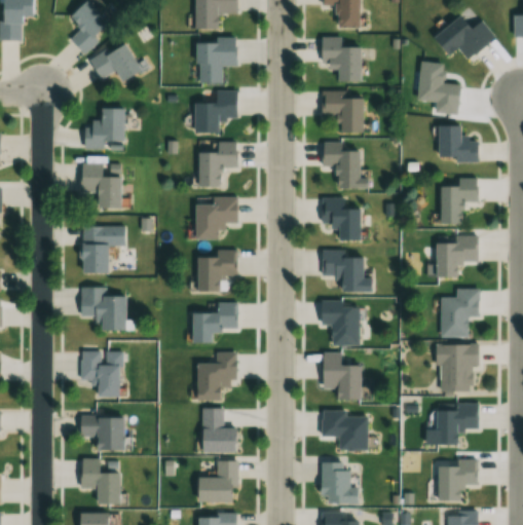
[(36,15),(35,0),(0,0),(0,34),(0,40),(23,40),(23,15),(36,15)]
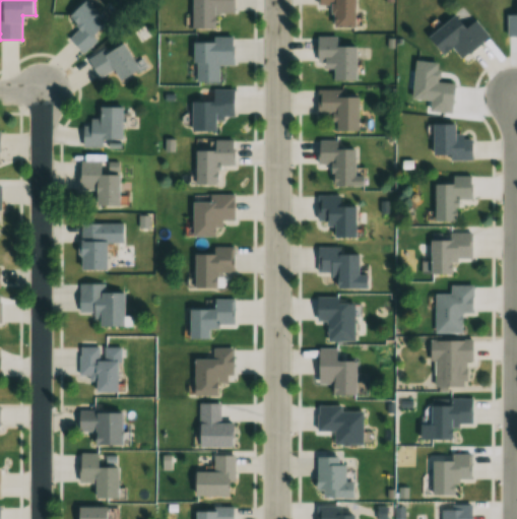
[(79,52),(110,31),(88,0),(87,0),(67,14),(79,33),(71,38),(79,52)]
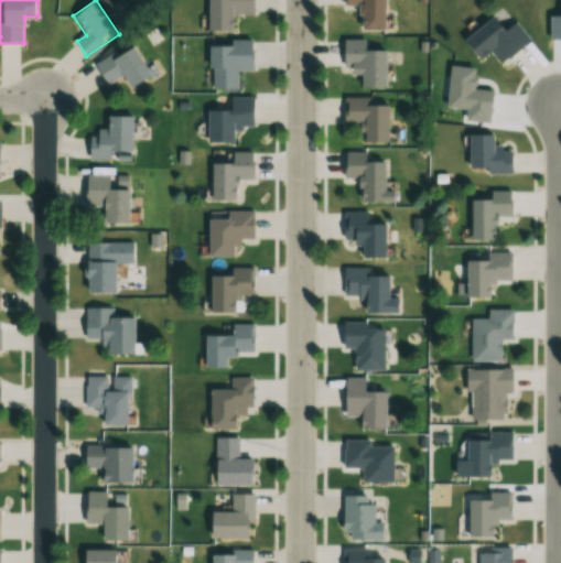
[(207,0),(208,32),(235,32),(235,15),(256,15),(256,0),(207,0)]
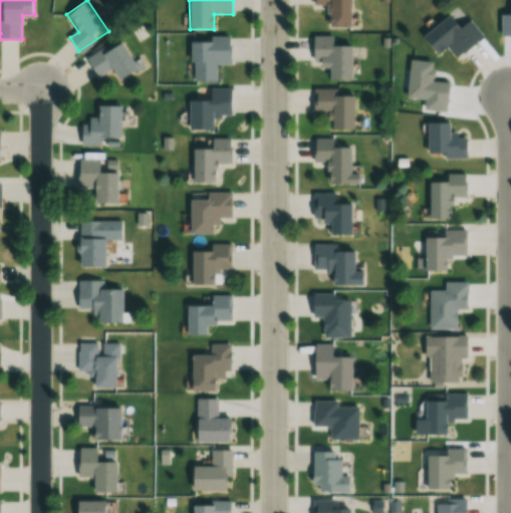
[(350,28),(350,0),(315,0),(315,6),(328,6),(328,28),(350,28)]
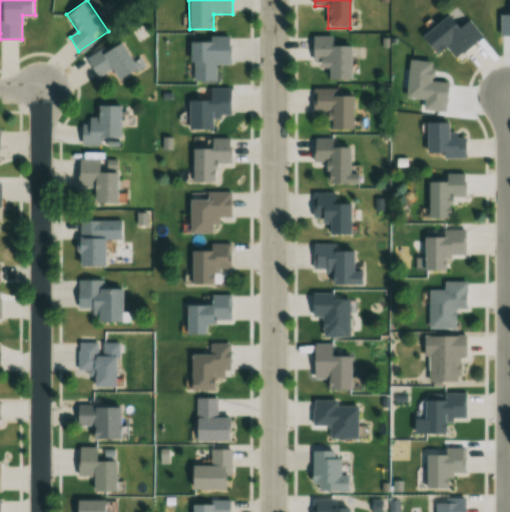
[(456,58),(483,36),(460,7),(422,38),(436,54),(446,46),(456,58)]
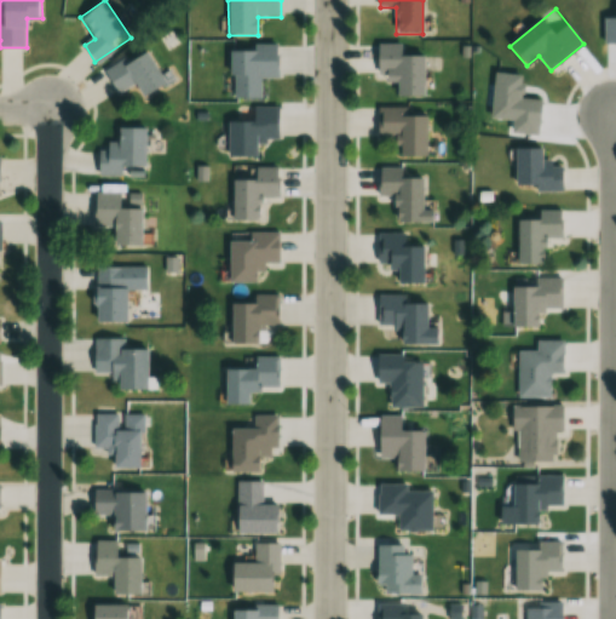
[(615,18),(605,18),(606,45),(615,44),(615,18)]
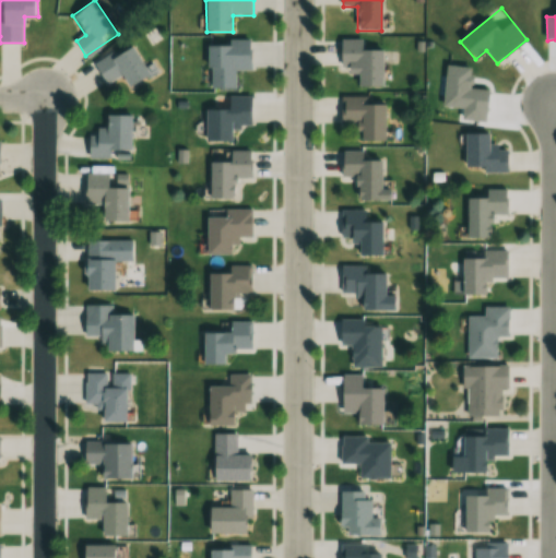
[(382,50),(364,50),(364,40),(342,40),(342,75),(359,75),(359,87),(382,87),(382,50)]
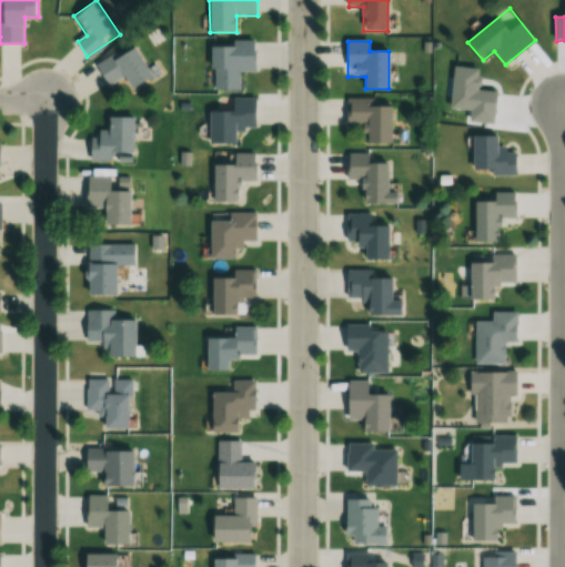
[(212,43),(213,90),(241,90),(240,72),(256,72),(256,42),(212,43)]
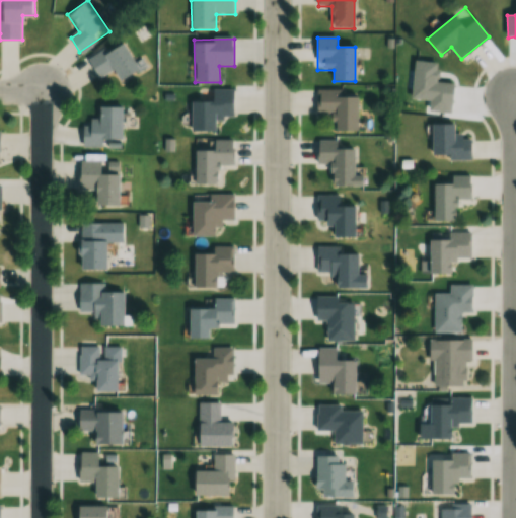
[(138,69),(123,42),(89,60),(99,78),(114,70),(119,80),(138,69)]
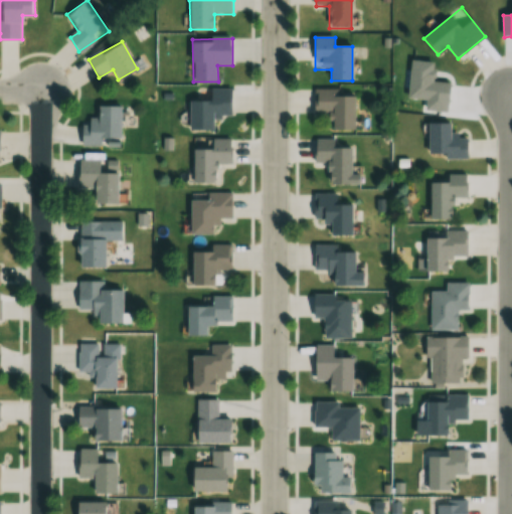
[(189,102),(189,131),(214,131),(214,121),(225,121),(225,115),(234,115),(234,90),(211,90),(211,102),(189,102)]
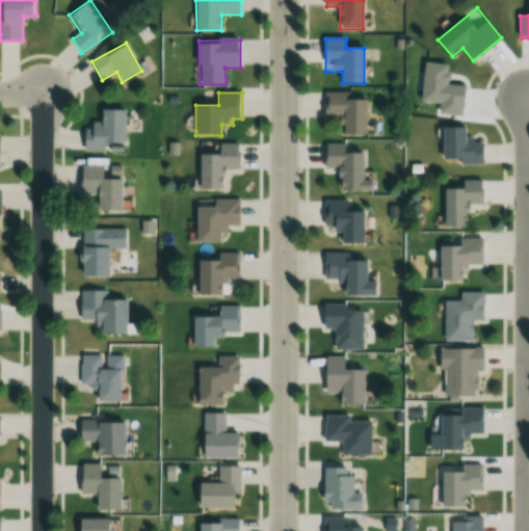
[(326,118),(343,118),(344,135),(367,134),(367,99),(352,99),(352,93),(325,94),(326,118)]
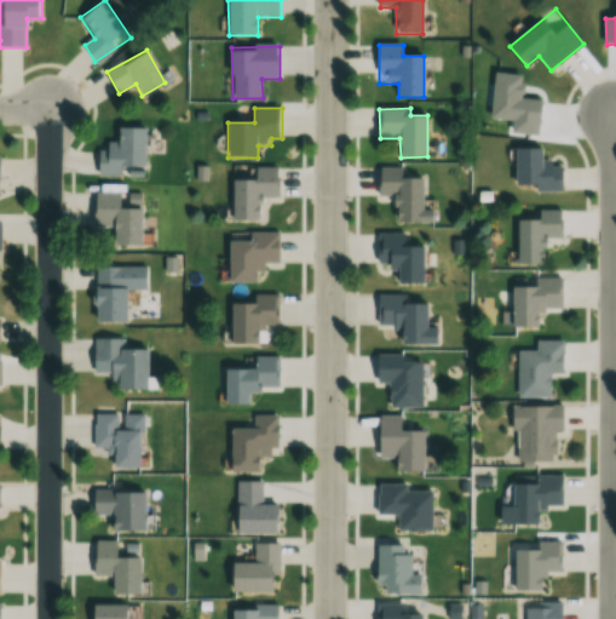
[(125,177),(125,168),(148,168),(148,129),(119,129),(119,147),(98,147),(98,177),(125,177)]
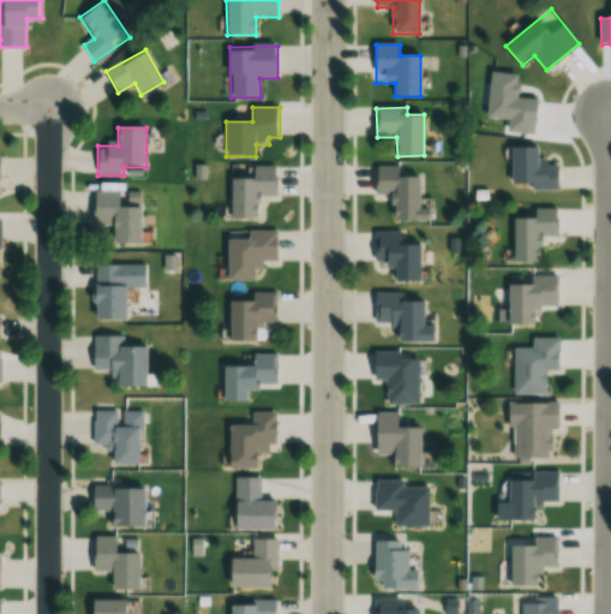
[(511,149),(513,190),(562,190),(561,161),(540,161),(540,148),(511,149)]
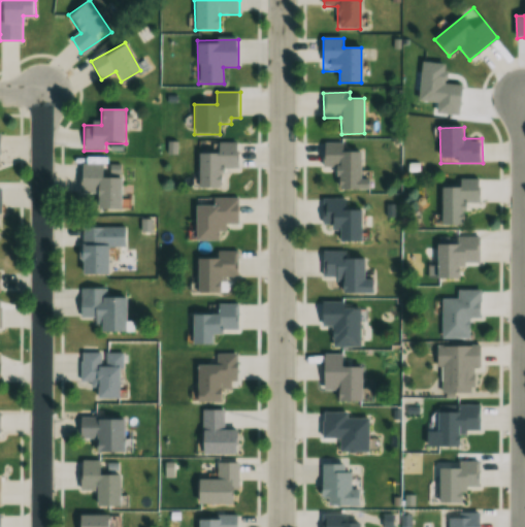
[(199,154),(199,188),(224,188),(224,169),(242,169),(242,143),(218,143),(218,154),(199,154)]
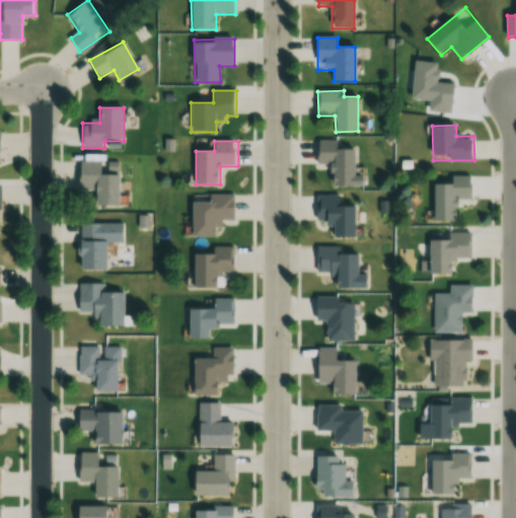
[(338,141),(318,141),(317,170),(330,170),(330,188),(362,188),(362,176),(354,176),(354,149),(338,149),(338,141)]
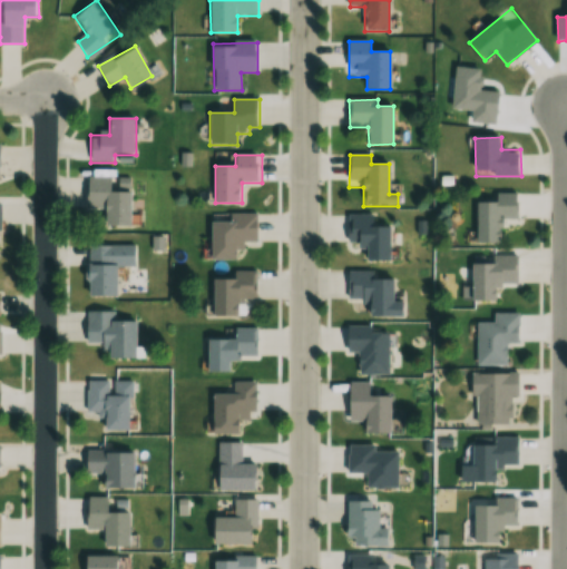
[(114,177),(89,176),(88,209),(106,211),(105,226),(129,226),(130,180),(123,180),(123,190),(114,190),(114,177)]
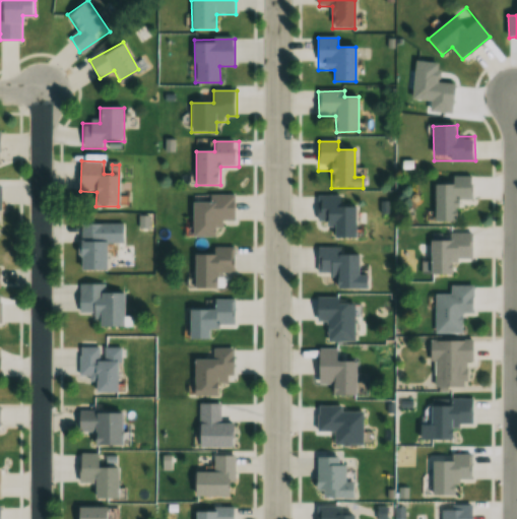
[(435,185),(435,222),(457,222),(458,209),(462,209),(462,200),(475,200),(475,177),(453,177),(453,185),(435,185)]
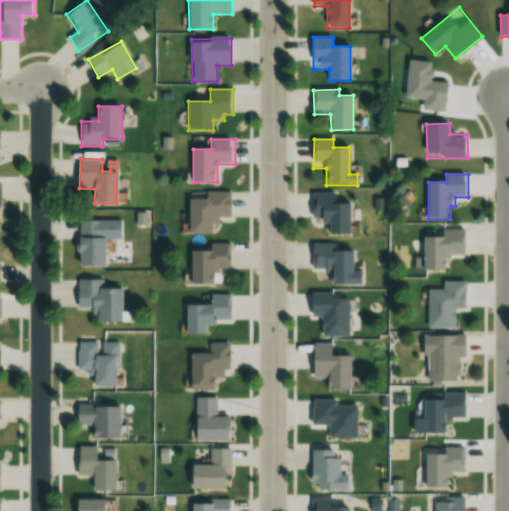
[(189,234),(216,234),(216,217),(233,217),(233,193),(189,193),(189,234)]
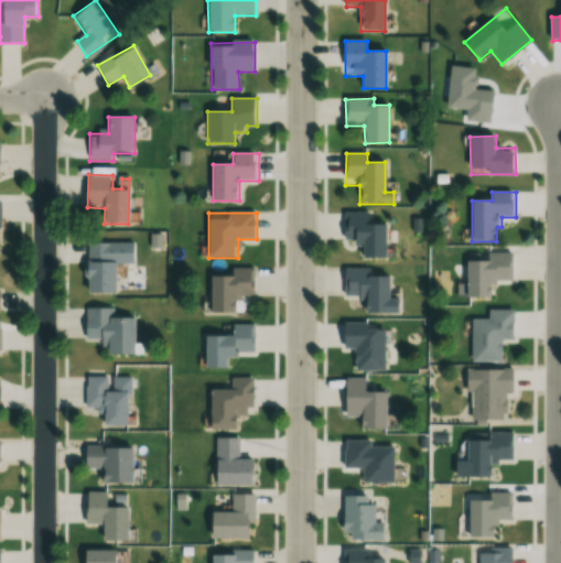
[(346,214),(346,246),(363,246),(363,258),(388,258),(388,224),(373,224),(373,214),(346,214)]
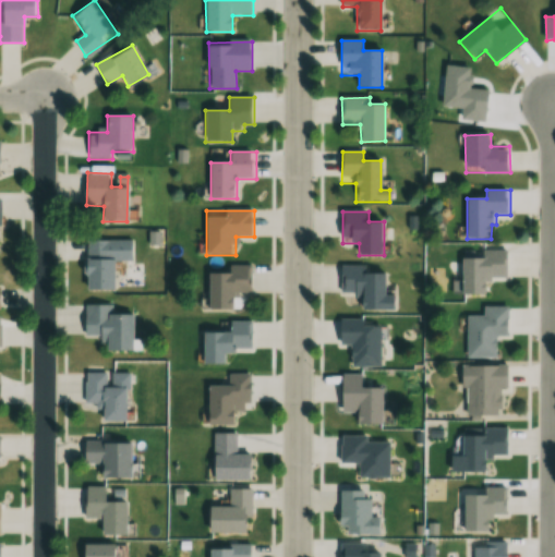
[(86,292),(113,292),(113,240),(86,240),(86,292)]
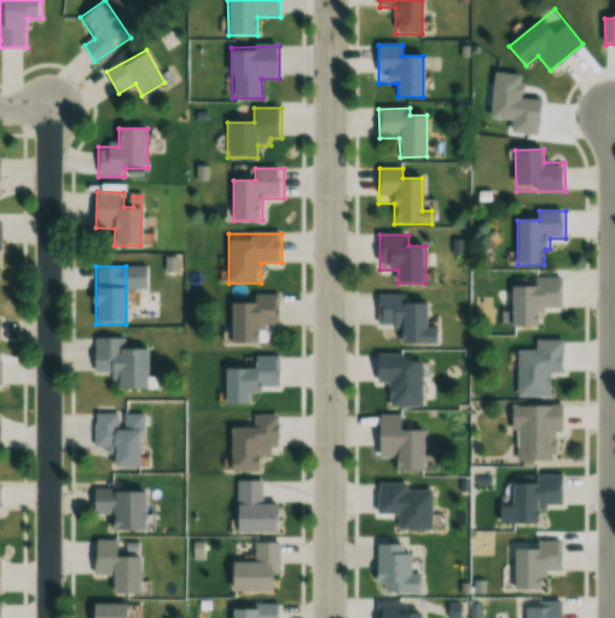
[(512,327),(539,327),(539,310),(564,310),(564,279),(512,281),(512,327)]
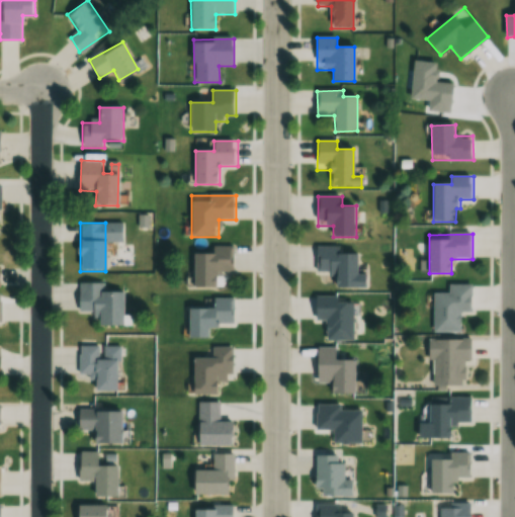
[(235,272),(235,246),(212,247),(212,251),(192,251),(192,286),(216,286),(216,272),(235,272)]
